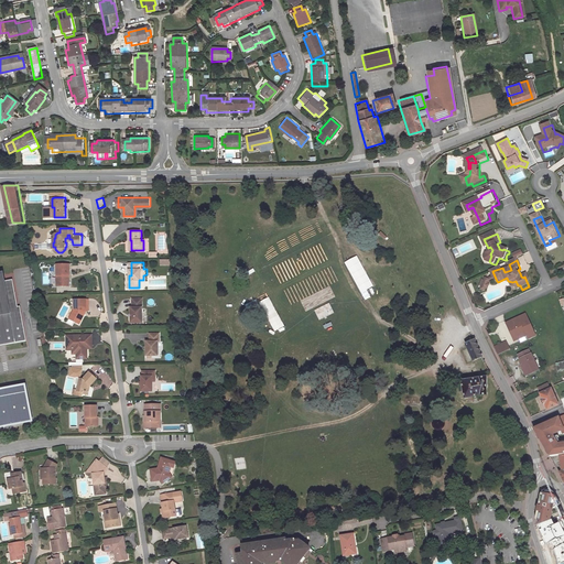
[(68,274),(71,274),(72,274),(71,263),(58,263),(58,284),(68,284),(68,274)]
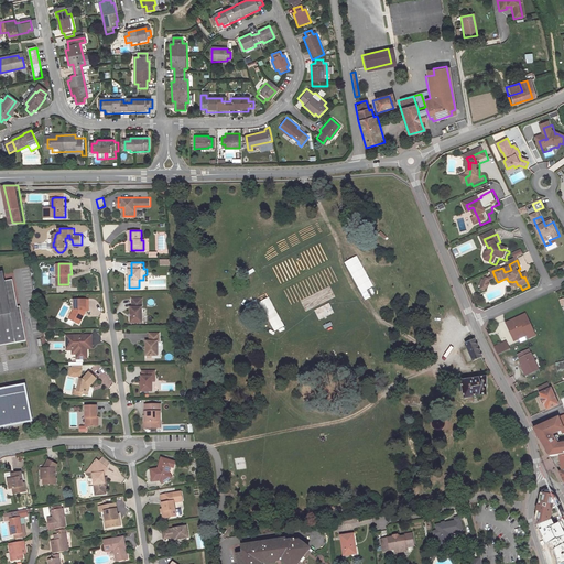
[(407,273),(416,293),(426,288),(418,269),(407,273)]
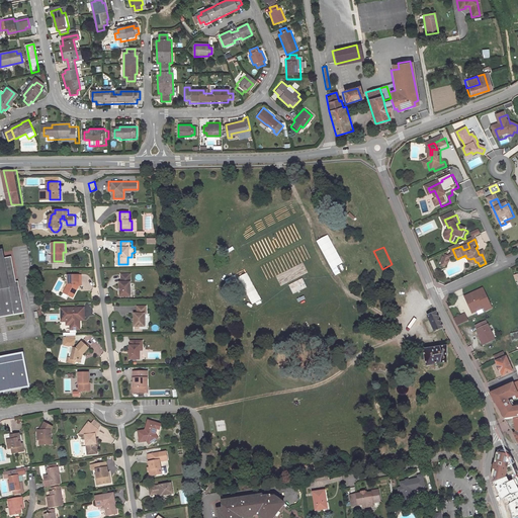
[(0,313),(2,313),(2,314),(4,314),(4,313),(6,312),(6,315),(25,312),(20,279),(16,280),(12,255),(5,256),(4,251),(0,251),(0,313)]
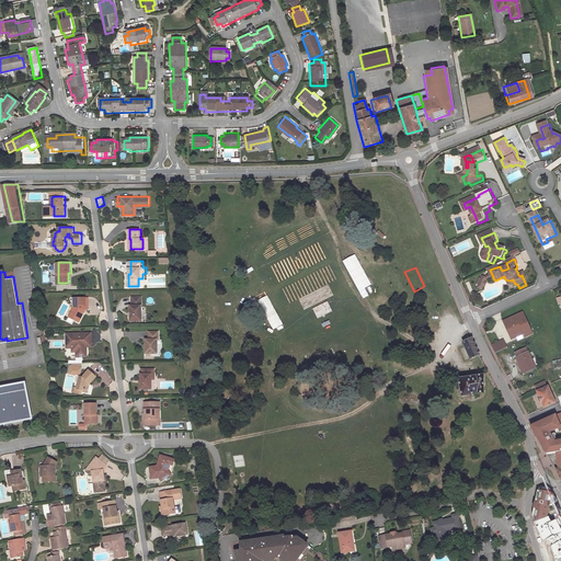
[(513,279),(510,281),(512,286),(518,288),(519,288),(517,284),(515,284),(513,279)]
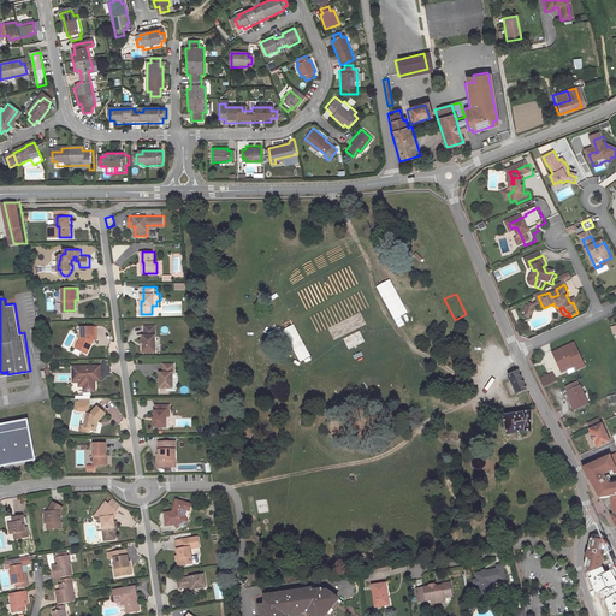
[(146,354),(158,354),(158,326),(147,326),(147,336),(144,336),(146,354)]
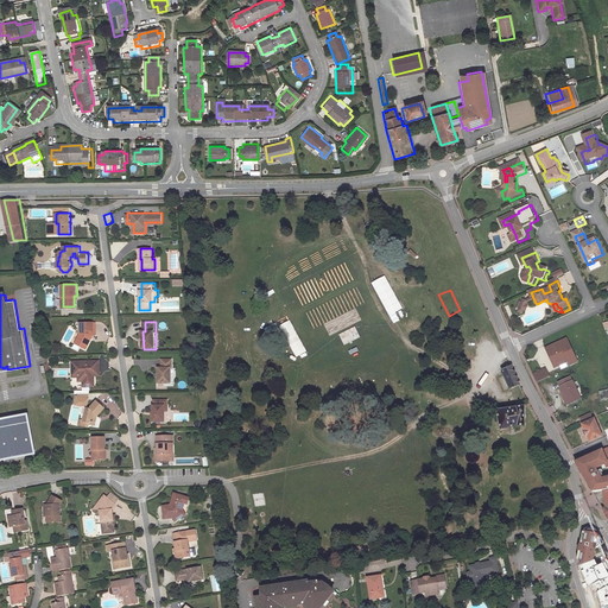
[(83,334),(80,341),(84,342),(83,346),(89,348),(94,339),(94,335),(99,335),(99,329),(97,329),(97,323),(82,323),(83,334)]
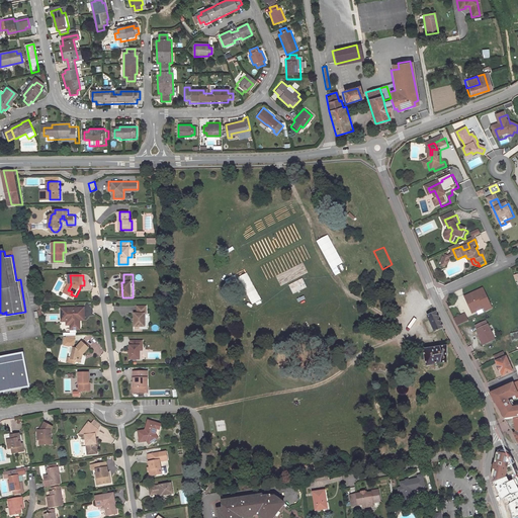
[(487,290),(468,299),(476,316),(494,308),(487,290)]
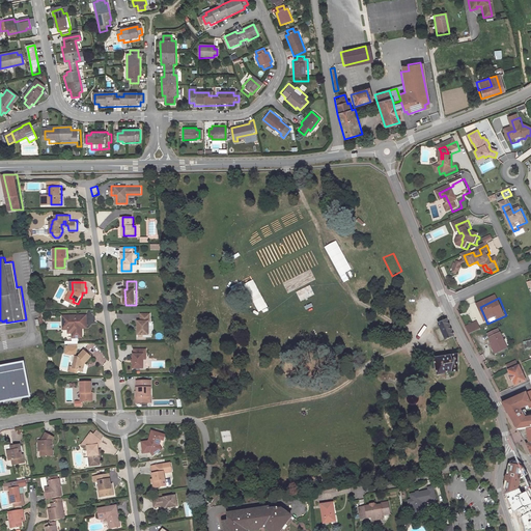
[(139,322),(139,335),(150,335),(150,323),(151,323),(151,314),(142,314),(142,322),(139,322)]
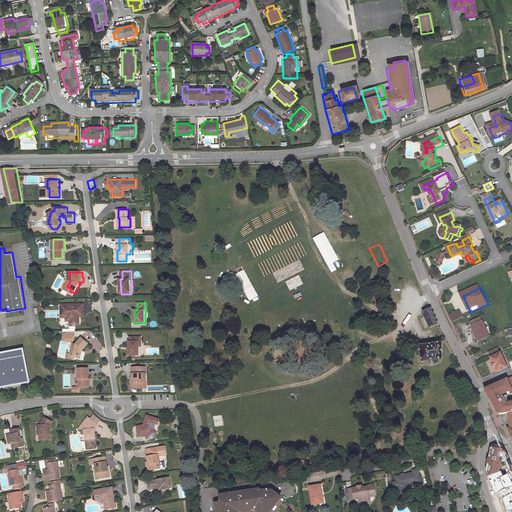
[(68,315),(72,315),(77,315),(77,318),(81,318),(81,317),(81,314),(86,314),(85,304),(63,304),(63,312),(68,312),(68,315)]
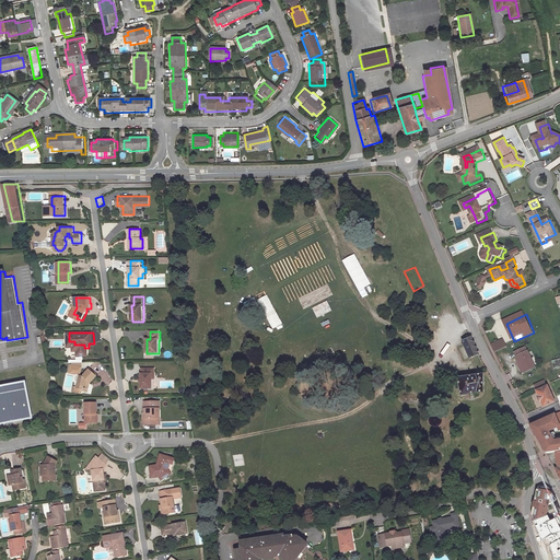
[(469,358),(477,353),(474,346),(470,337),(462,340),(469,358)]
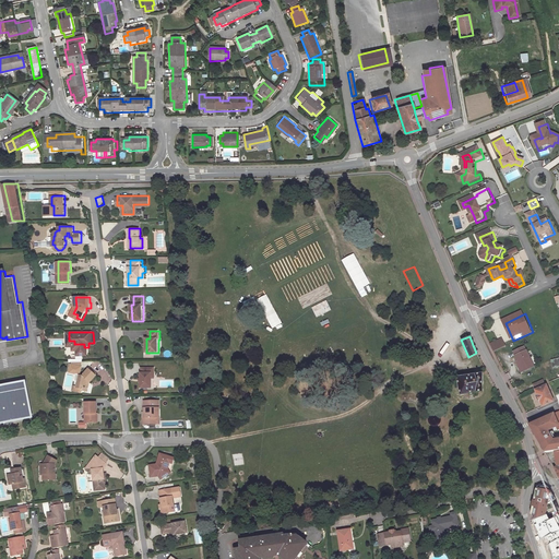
[(509,348),(504,340),(494,346),(497,354),(509,348)]
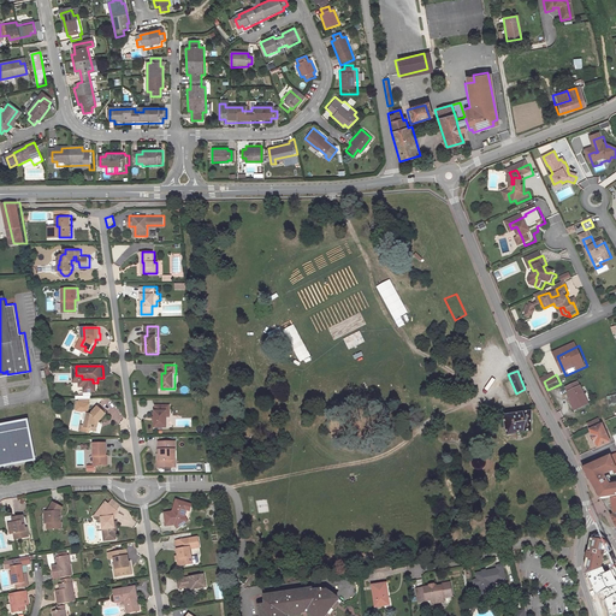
[(585,409),(592,407),(582,384),(570,390),(573,394),(572,394),(575,403),(579,413),(585,409)]
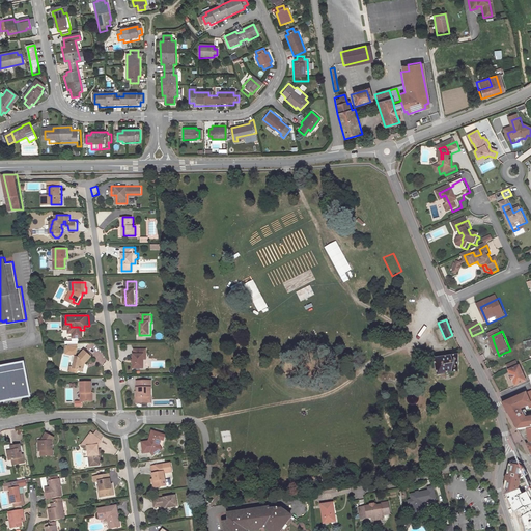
[(92,356),(86,350),(79,357),(77,356),(74,367),(78,368),(79,370),(83,371),(85,363),(92,356)]
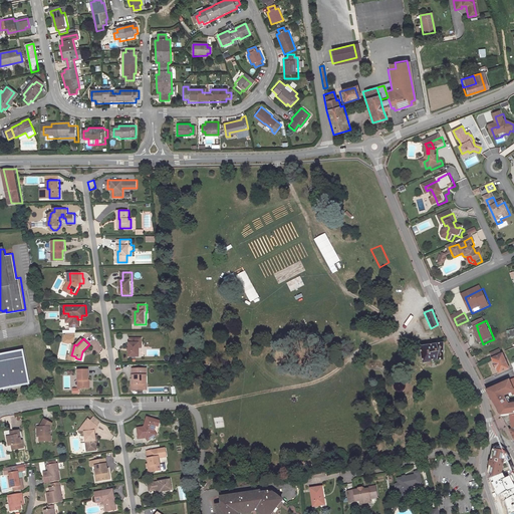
[(140,344),(143,344),(143,339),(132,338),(131,346),(131,356),(140,356),(140,348),(140,344)]
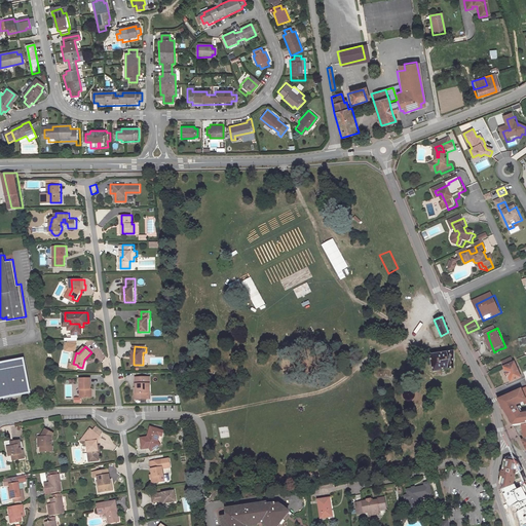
[(429,353),(433,371),(444,369),(454,368),(454,350),(429,353)]
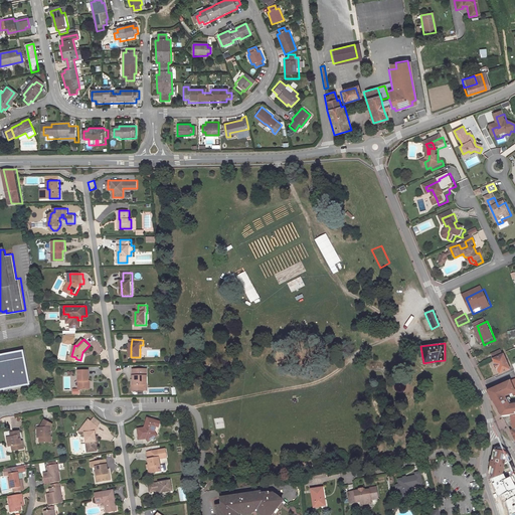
[(0,388),(30,383),(25,356),(23,357),(22,350),(0,354),(0,388)]
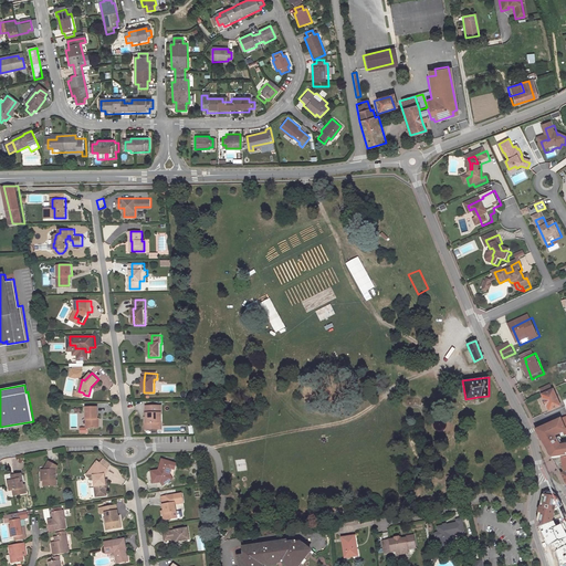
[(545,396),(544,397),(553,412),(564,408),(556,391),(555,392),(552,386),(543,390),(545,396)]
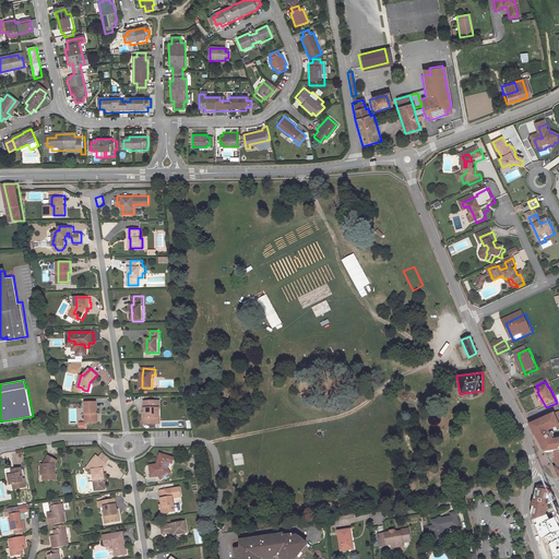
[(146,402),(146,406),(147,406),(147,411),(146,411),(146,424),(158,424),(158,417),(161,417),(161,401),(146,402)]
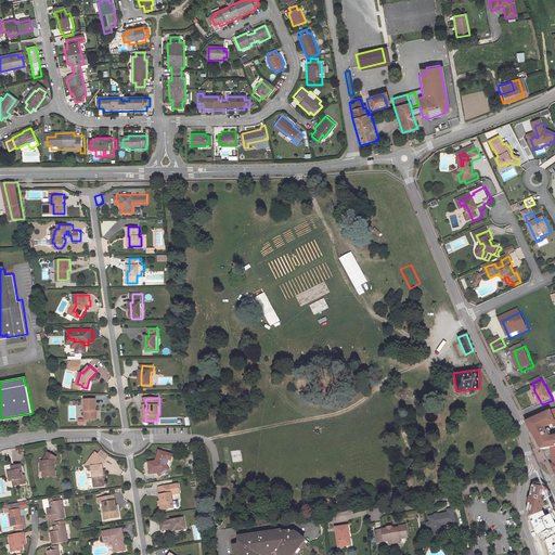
[(97,399),(85,399),(85,420),(98,420),(98,410),(97,410),(97,399)]
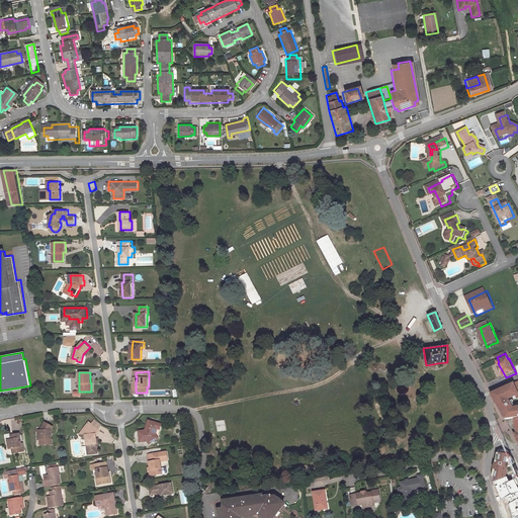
[(410,385),(408,383),(404,382),(403,383),(401,385),(400,386),(400,387),(400,391),(402,393),(403,393),(408,393),(409,393),(410,391),(411,387),(410,385)]
